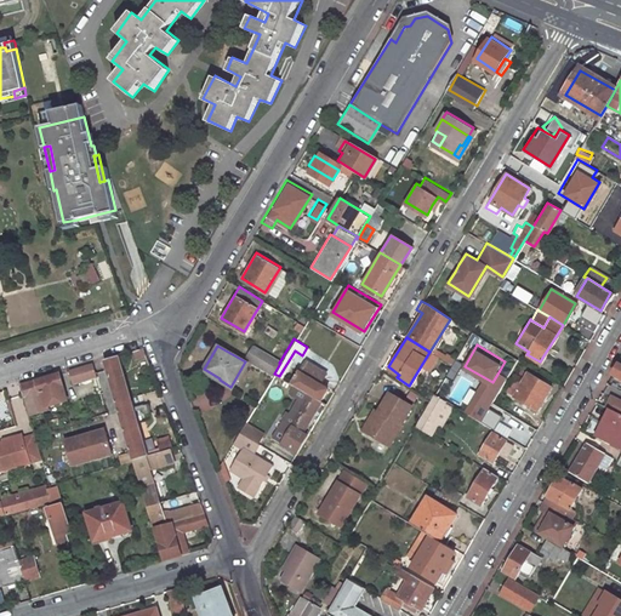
[(252,346),(245,358),(273,375),(274,374),(280,363),(279,363),(252,346)]
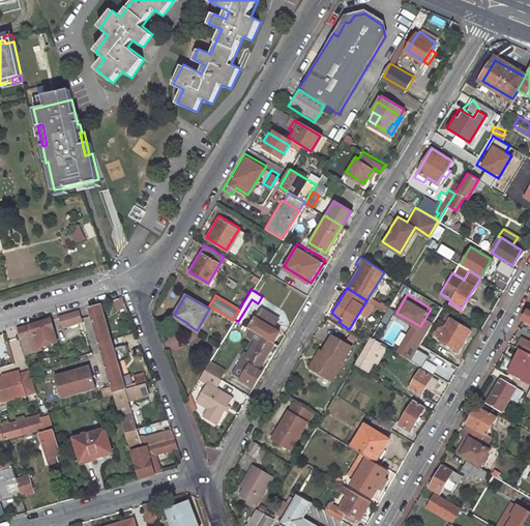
[(121,298),(111,301),(116,316),(126,313),(121,298)]
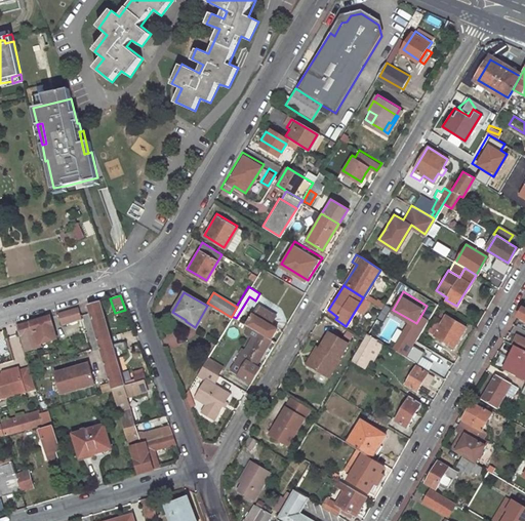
[(98,348),(110,390),(122,386),(98,302),(88,305),(86,305),(88,313),(98,348)]
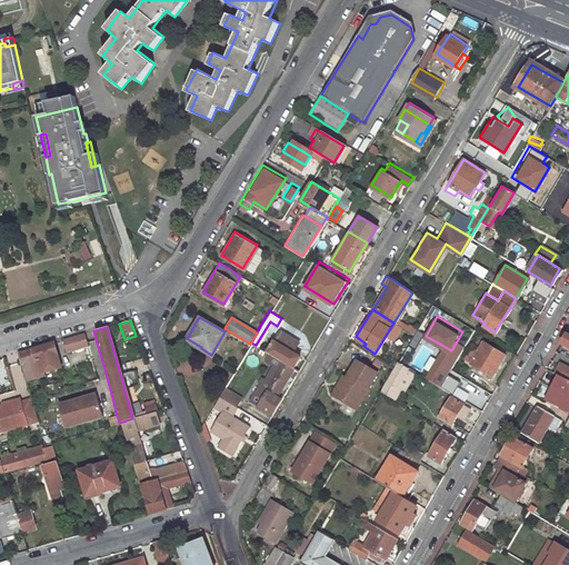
[(279,329),(278,330),(276,335),(272,339),(266,352),(268,353),(292,367),(298,355),(290,350),(296,340),(297,340),(279,329)]
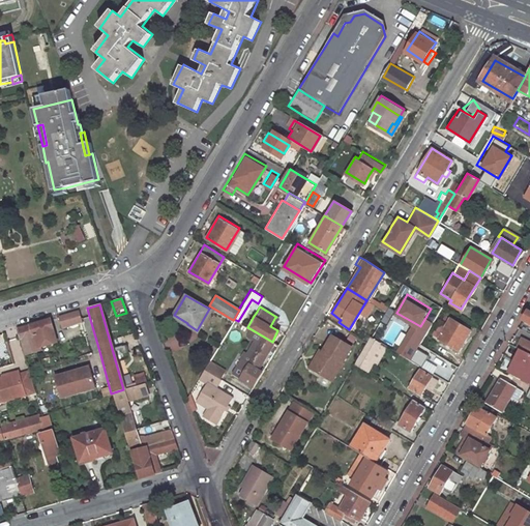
[(77,311),(57,317),(59,324),(79,319),(77,311)]
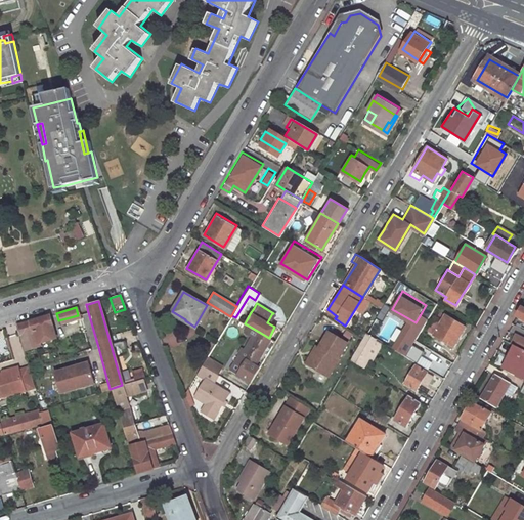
[(429,316),(422,312),(416,322),(408,318),(393,345),(406,353),(429,316)]
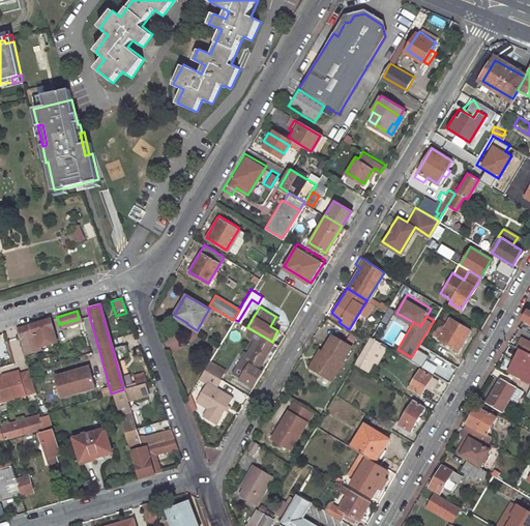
[(457,349),(469,328),(449,317),(445,323),(439,319),(431,333),(457,349)]
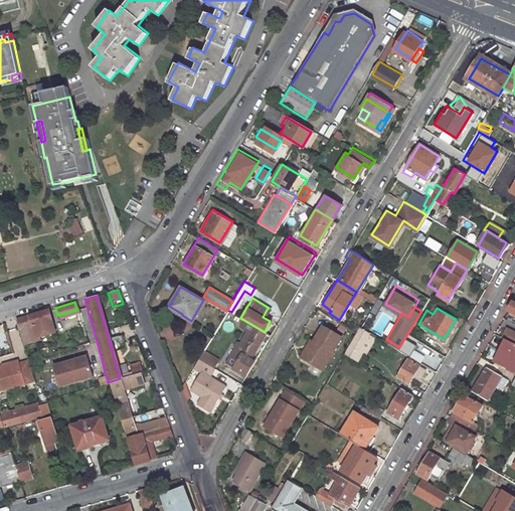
[(14,319),(21,344),(38,340),(37,337),(34,324),(50,320),(47,310),(14,319)]
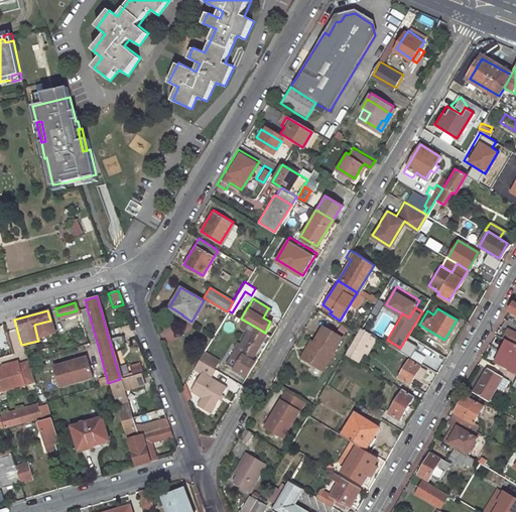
[(251,365),(247,362),(265,333),(243,320),(239,327),(246,332),(234,351),(233,350),(225,364),(232,368),(244,376),(251,365)]
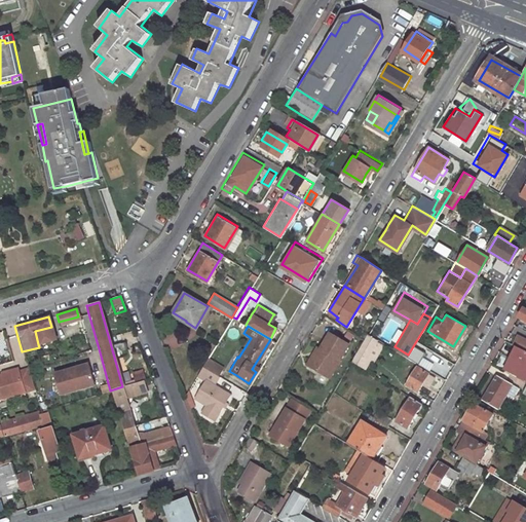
[(51,327),(35,331),(38,344),(54,340),(51,327)]
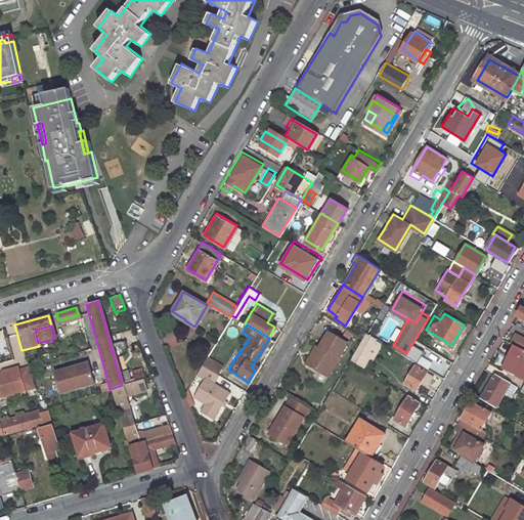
[(347,341),(328,330),(317,346),(307,362),(326,375),(347,341)]
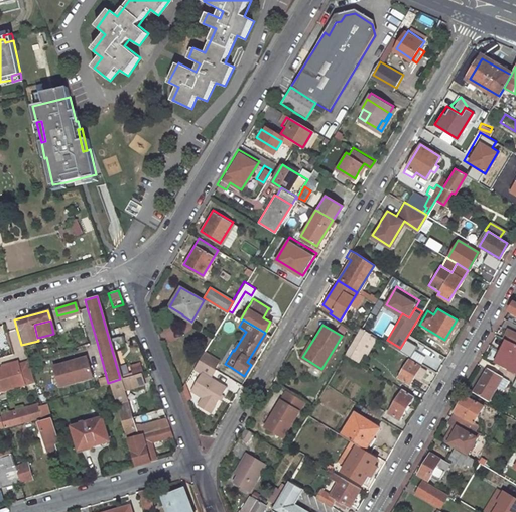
[(502,335),(504,336),(515,341),(515,329),(507,325),(502,335)]
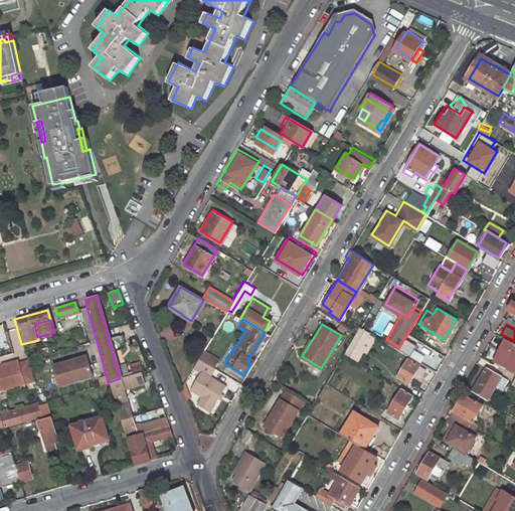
[(367,332),(359,328),(344,353),(352,358),(367,332)]
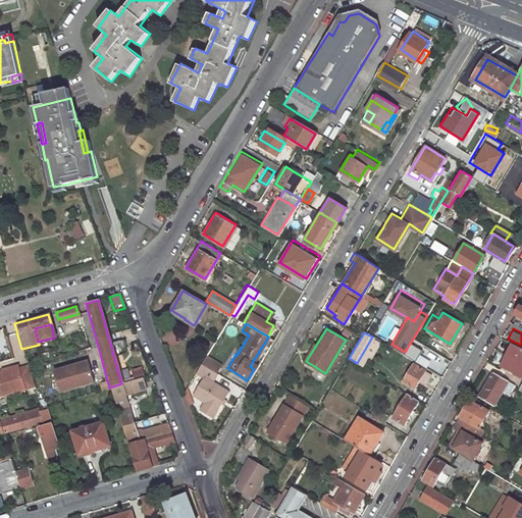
[(521,345),(510,340),(498,363),(521,375),(521,345)]
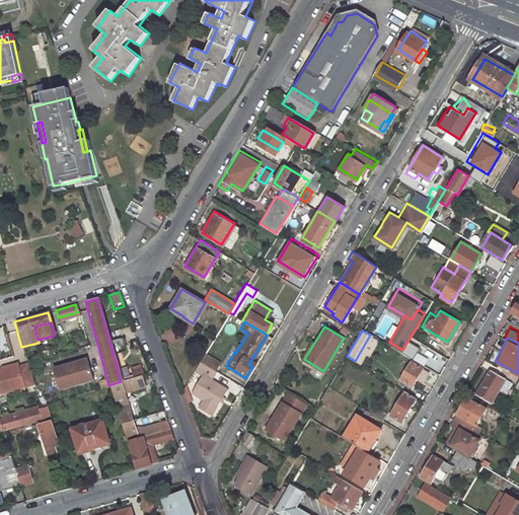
[(301,357),(304,359),(314,343),(311,341),(301,357)]
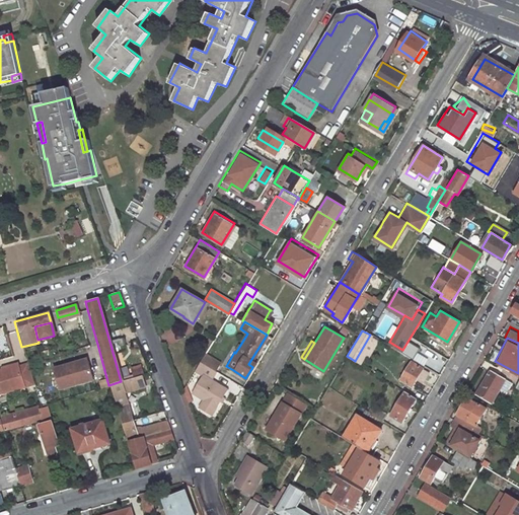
[(199,362),(214,370),(218,363),(203,355),(199,362)]
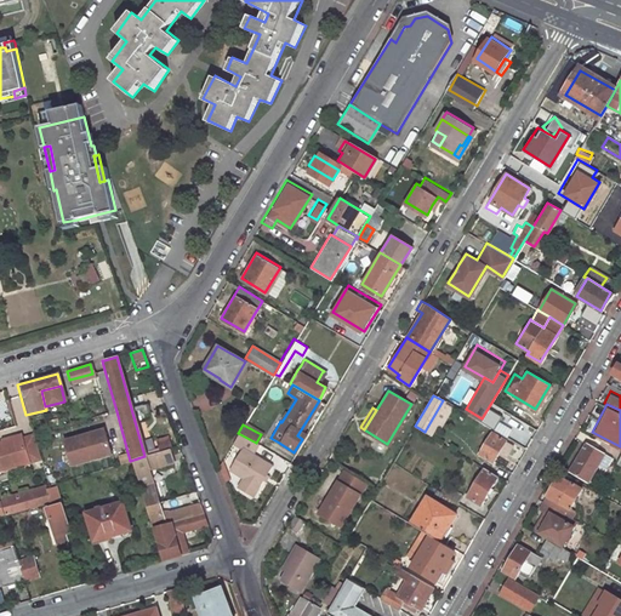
[(102,427),(81,433),(83,435),(84,439),(103,434),(102,427)]
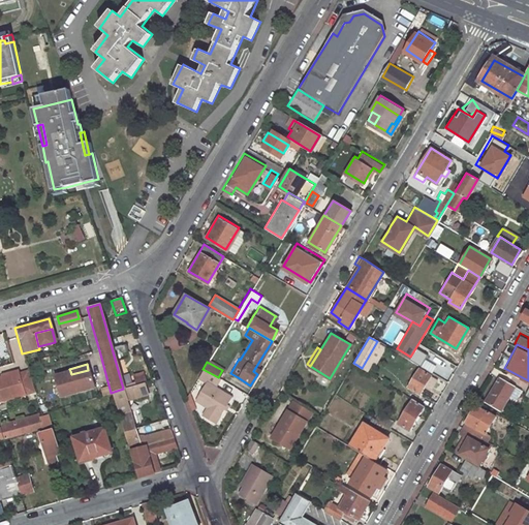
[(434,372),(421,364),(408,384),(422,393),(434,372)]
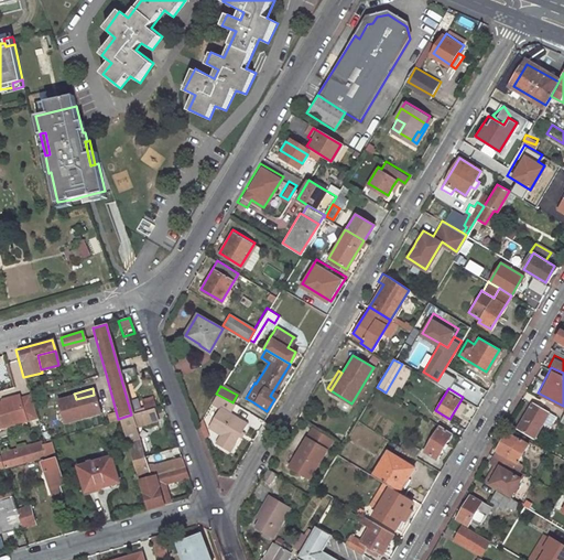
[(228,451),(243,424),(228,415),(234,404),(232,402),(216,394),(209,404),(218,409),(207,427),(220,435),(215,443),(228,451)]
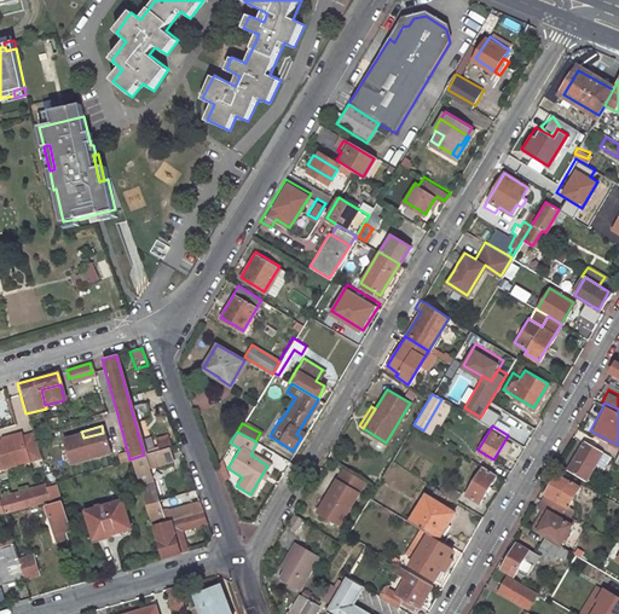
[(19,433),(0,439),(0,468),(39,456),(32,433),(21,436),(19,433)]
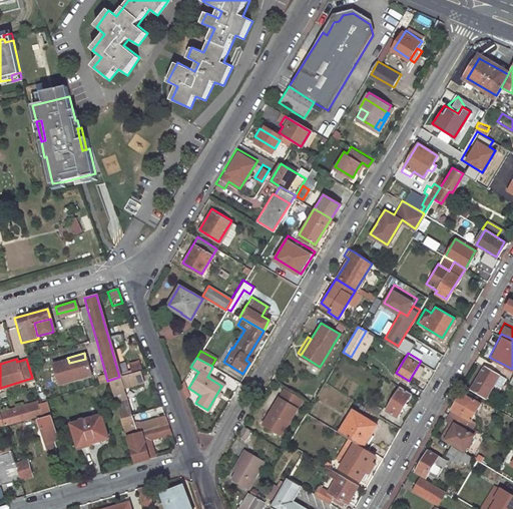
[(57,385),(90,376),(85,359),(69,363),(68,360),(51,365),(57,385)]
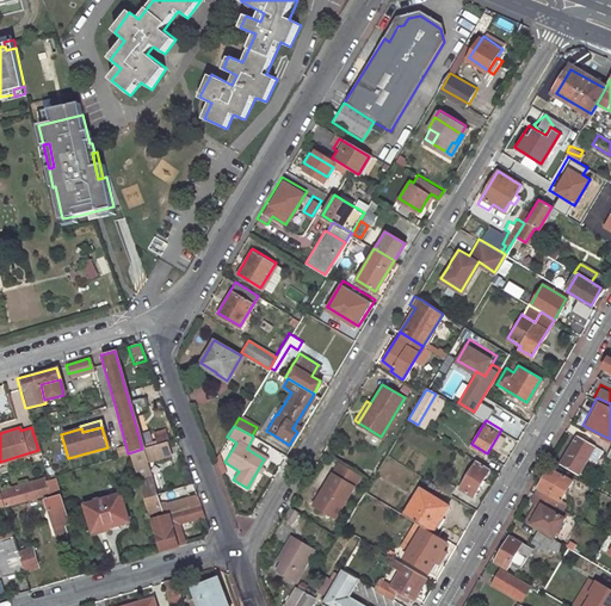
[(164,430),(152,433),(155,445),(165,443),(167,441),(164,430)]
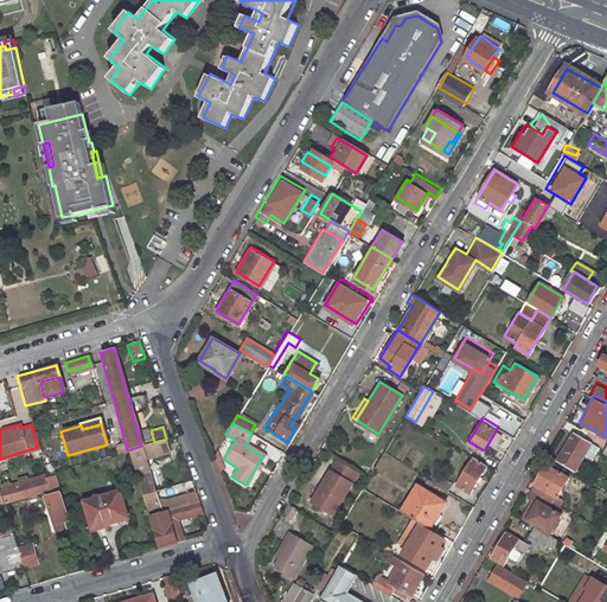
[(598,447),(572,431),(556,460),(573,469),(583,452),(593,456),(598,447)]
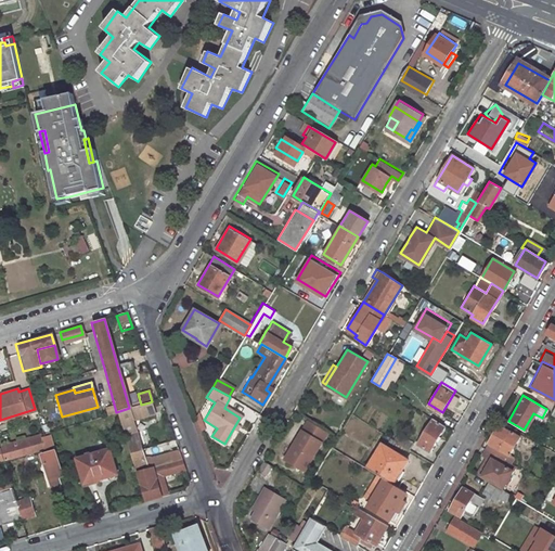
[(132,422),(154,414),(150,402),(141,405),(129,408),(116,412),(134,473),(166,463),(169,462),(167,458),(146,464),(146,465),(145,465),(132,422)]
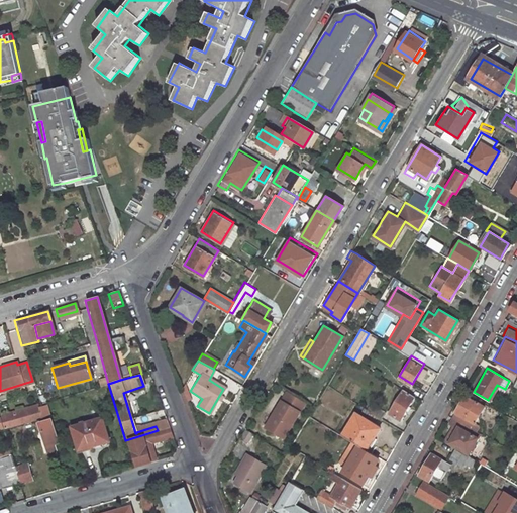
[(388,412),(402,421),(418,395),(404,387),(388,412)]
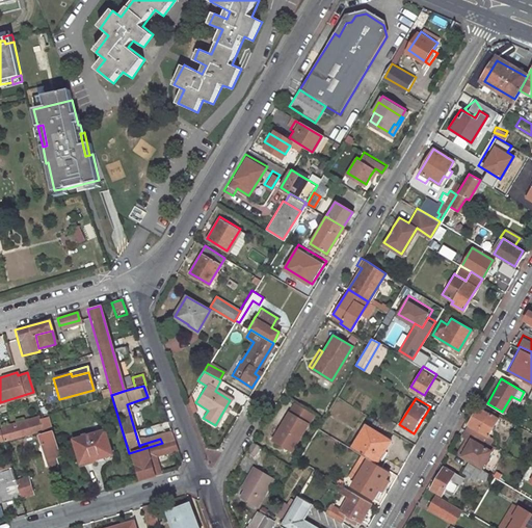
[(313,412),(295,401),(272,439),(290,450),(313,412)]
